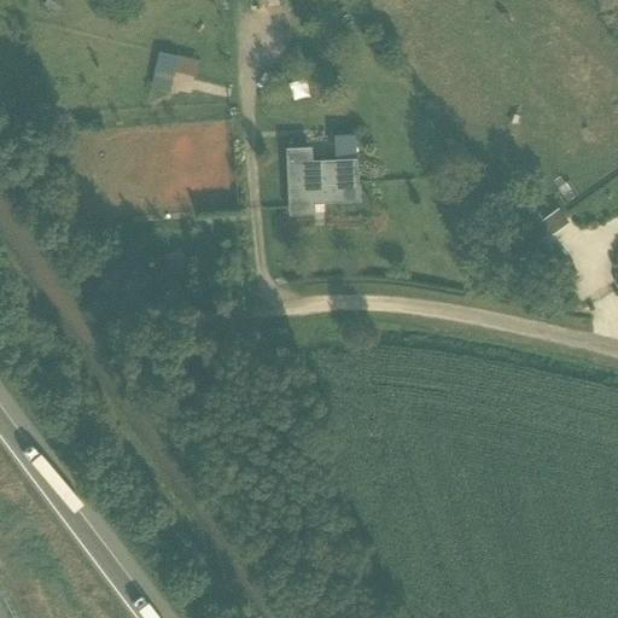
[(64,3),(60,0),(45,0),(42,5),(42,6),(56,15),(57,13),(64,3)]
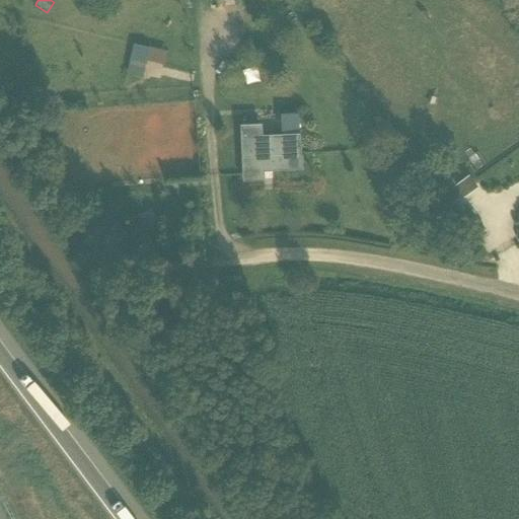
[(135,45),(128,73),(144,76),(147,61),(150,48),(135,45)]
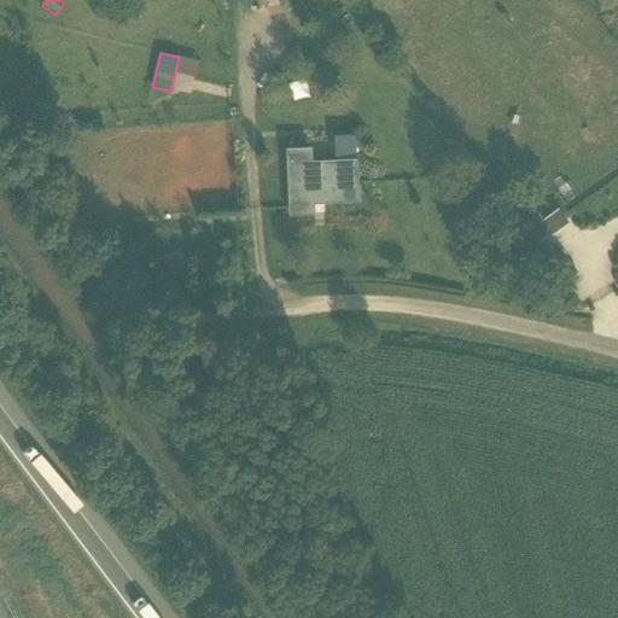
[(356,157),(356,143),(314,145),(315,158),(356,157)]
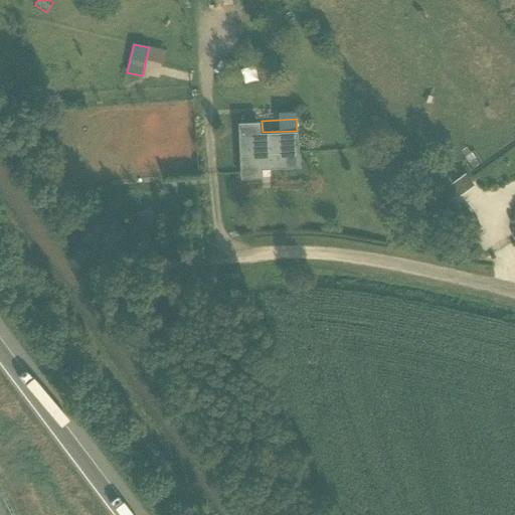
[(299,167),(298,133),(262,135),(262,124),(241,124),(243,179),(262,178),(262,169),(299,167)]
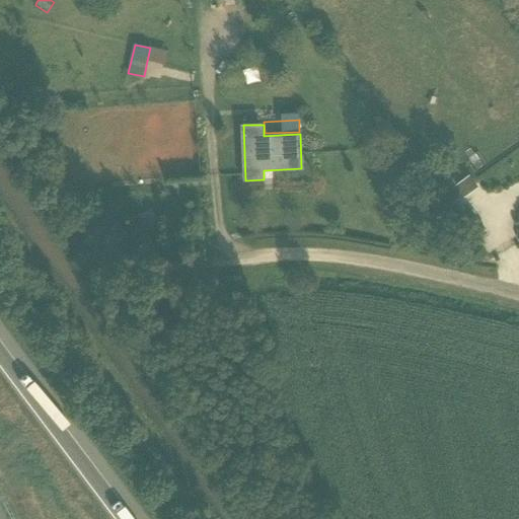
[(478,189),(469,175),(455,186),(464,199),(478,189)]
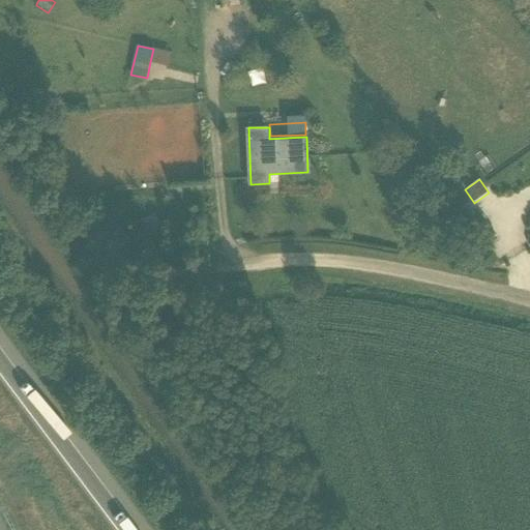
[(166,239),(162,228),(144,234),(148,245),(166,239)]
